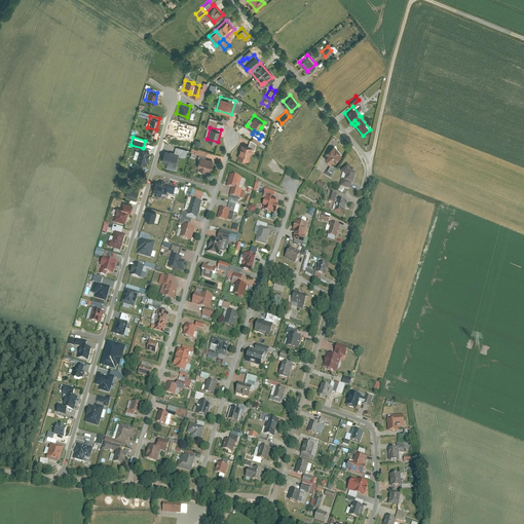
[(252,146),(240,143),(236,156),(248,159),(252,146)]
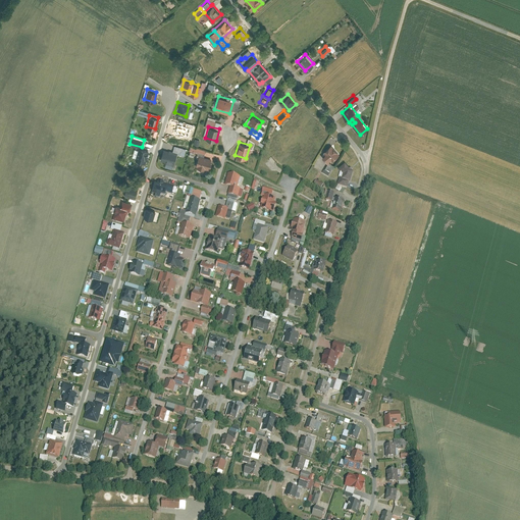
[(325,152),(322,154),(327,162),(339,152),(330,143),(323,149),(325,152)]
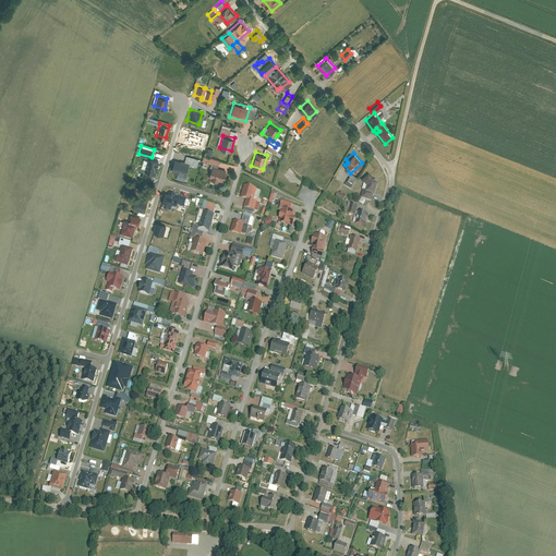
[(159,160),(147,157),(144,169),(155,172),(159,160)]
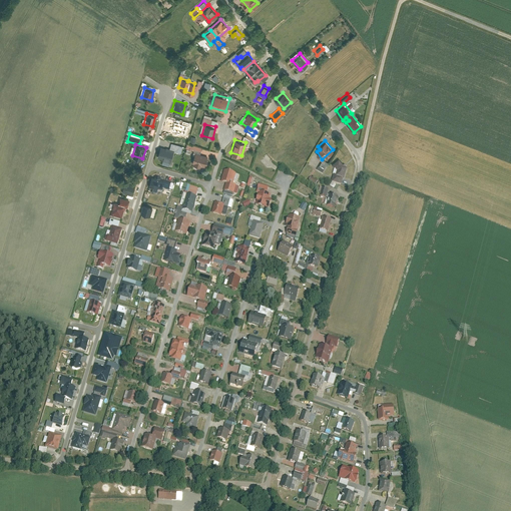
[(173,149),(160,145),(157,155),(170,159),(173,149)]
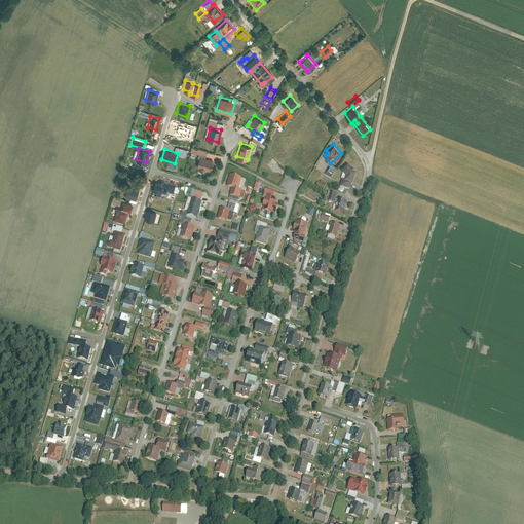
[(213,158),(200,155),(197,165),(210,170),(213,158)]
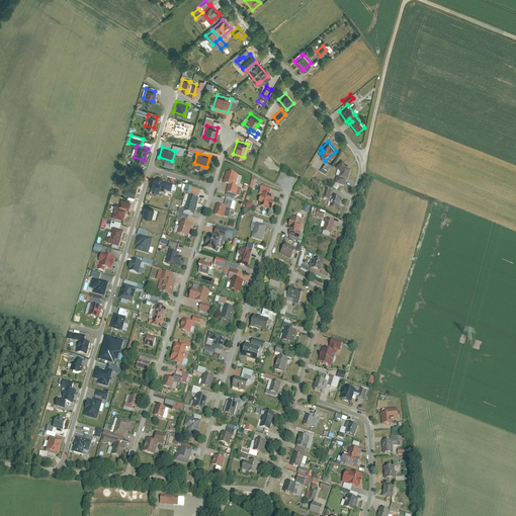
[(339,170),(338,174),(347,177),(350,167),(342,158),(334,164),(339,170)]
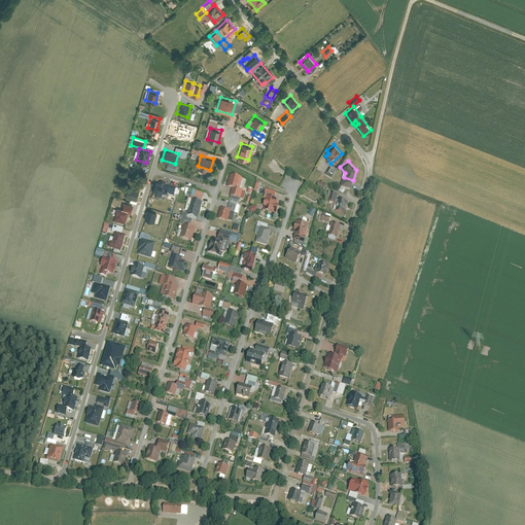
[(242,175),(230,172),(226,183),(239,186),(242,175)]
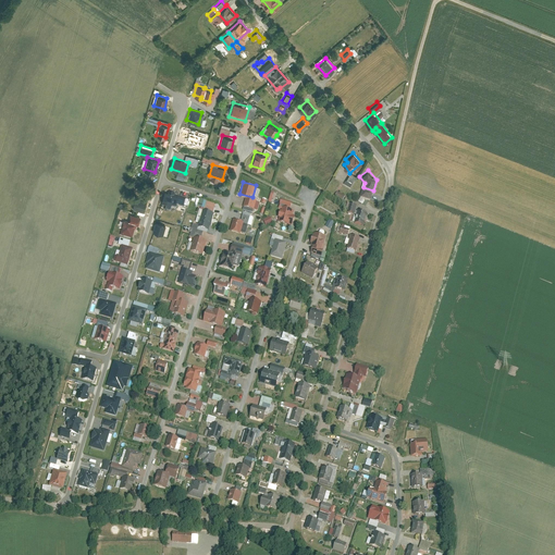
[(179,194),(164,189),(161,200),(165,201),(164,207),(170,208),(171,204),(175,205),(179,194)]
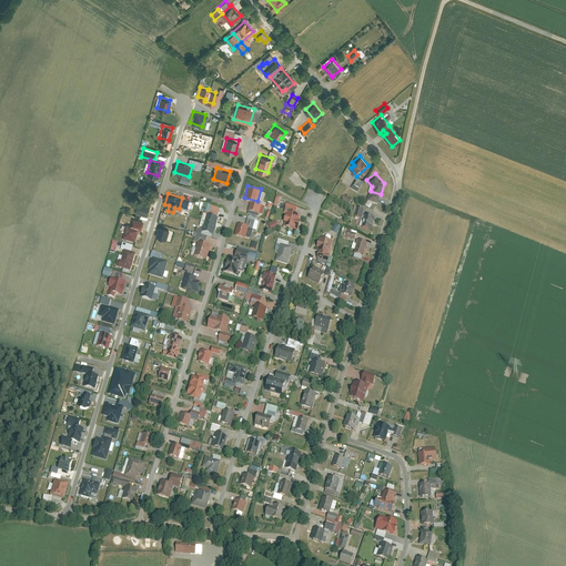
[(347,202),(350,198),(342,193),(340,198),(347,202)]
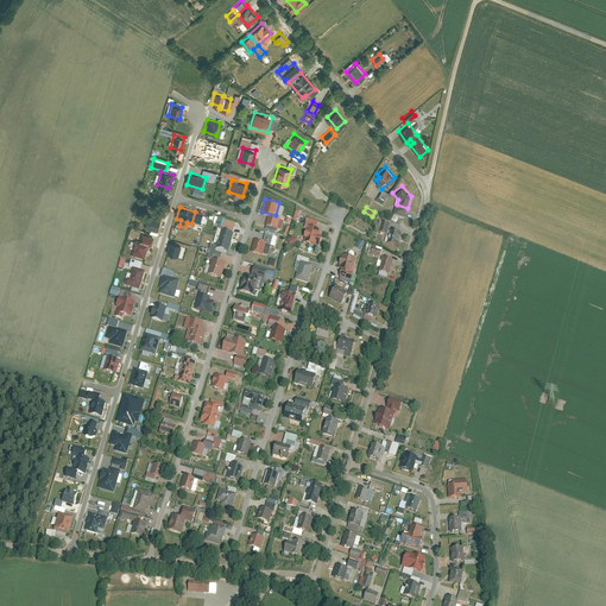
[(161,216),(147,213),(144,225),(157,229),(161,216)]
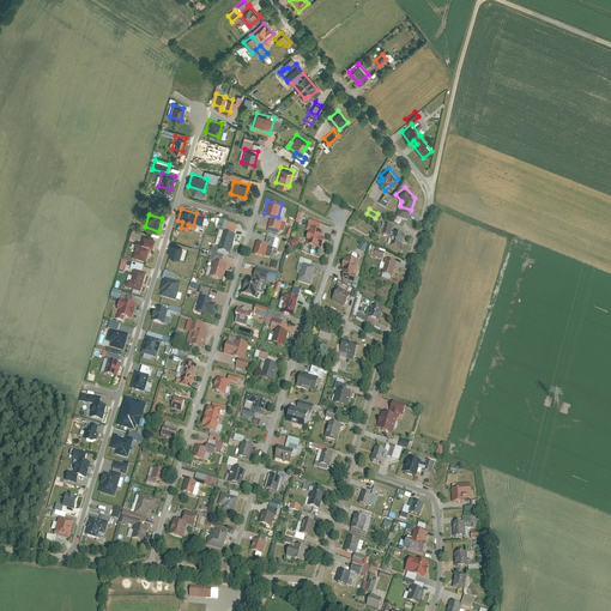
[(234,230),(235,222),(217,218),(215,225),(234,230)]
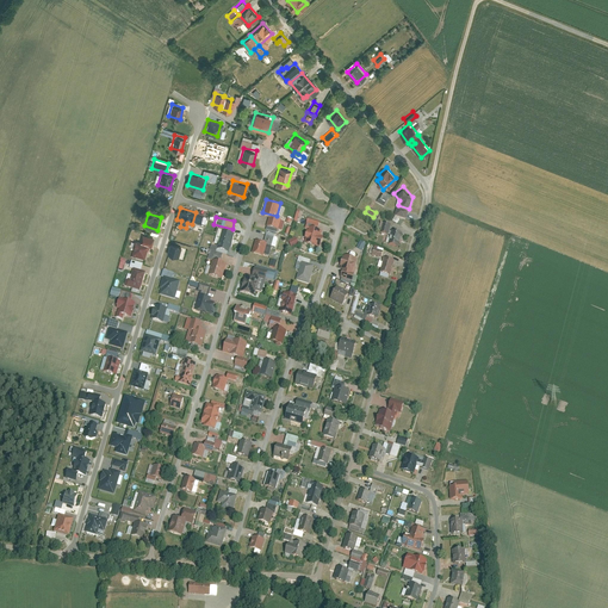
[(321,228),(308,224),(304,240),(320,244),(322,234),(320,234),(321,228)]
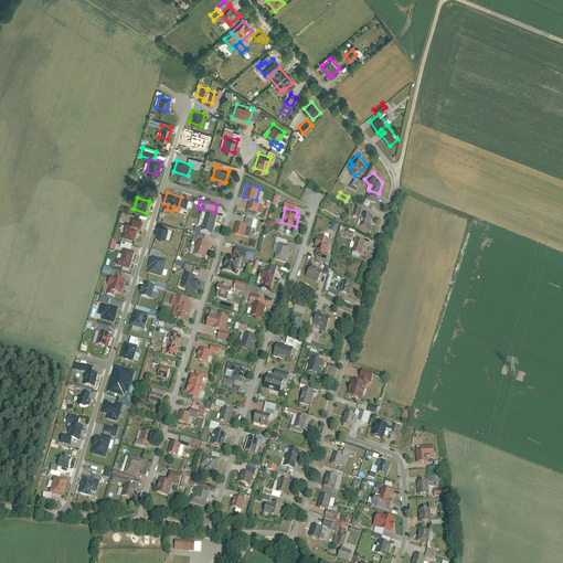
[(215,214),(205,211),(200,227),(211,231),(215,214)]
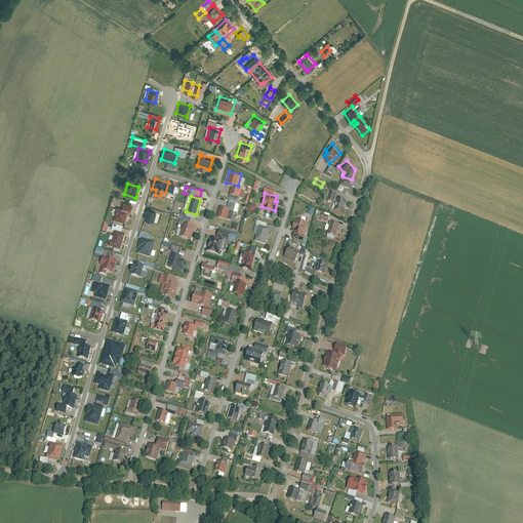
[(346,198),(336,196),(333,208),(343,210),(346,198)]
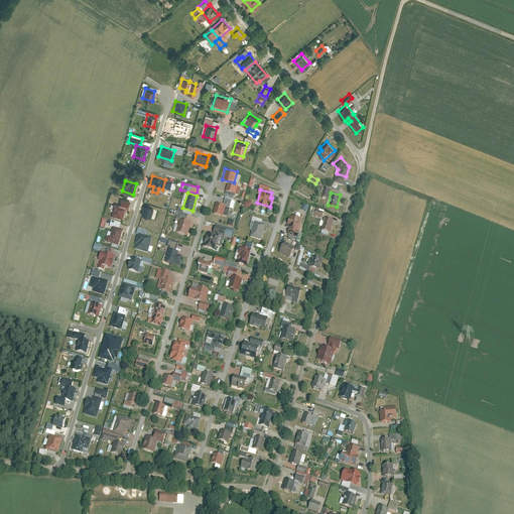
[(225,204),(215,201),(212,212),(222,214),(225,204)]
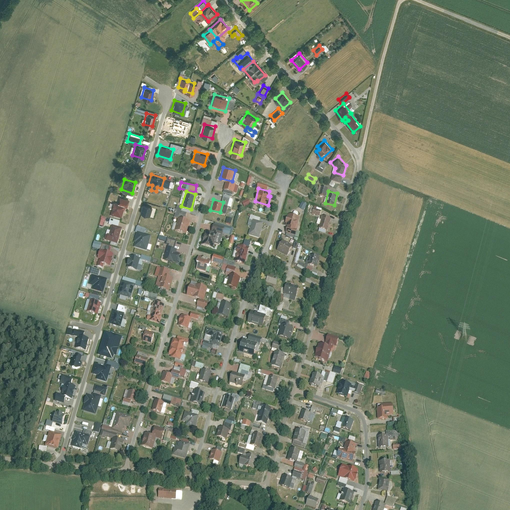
[(125,203),(114,200),(110,214),(121,217),(125,203)]
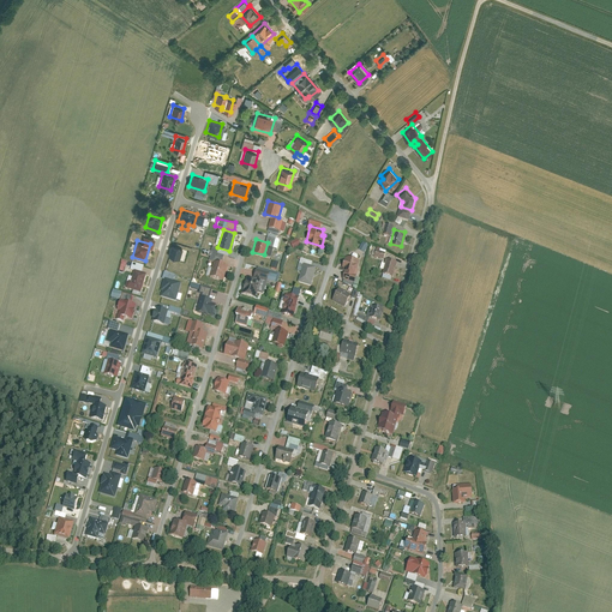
[(166,255),(178,258),(180,247),(169,244),(166,255)]
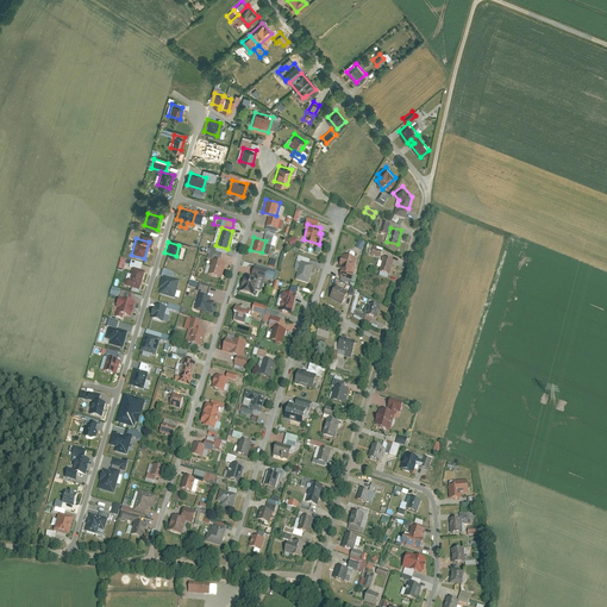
[(369,252),(379,255),(381,246),(370,244),(369,252)]
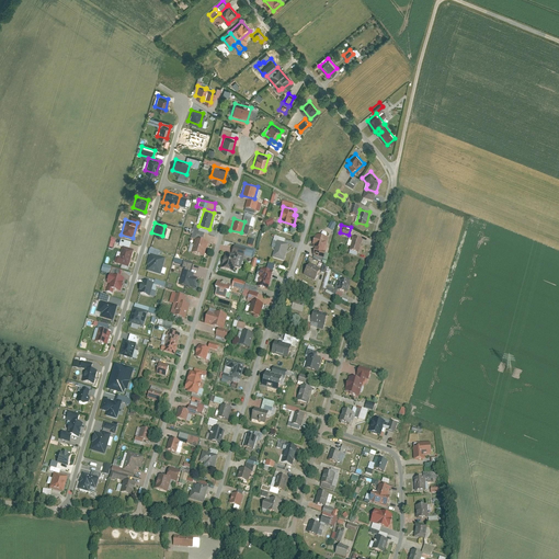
[(328,236),(316,232),(312,244),(324,248),(328,236)]
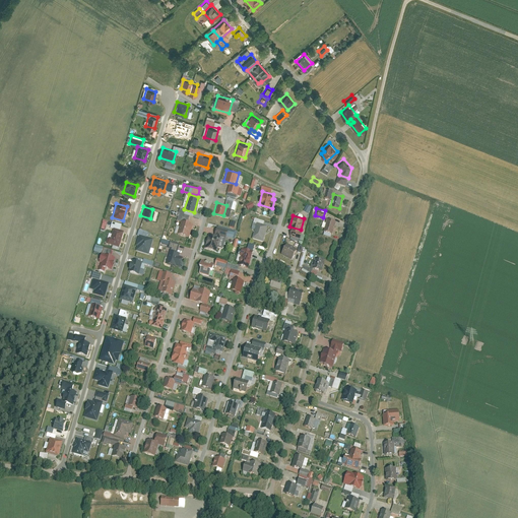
[(335,219),(326,217),(323,230),(332,232),(335,219)]
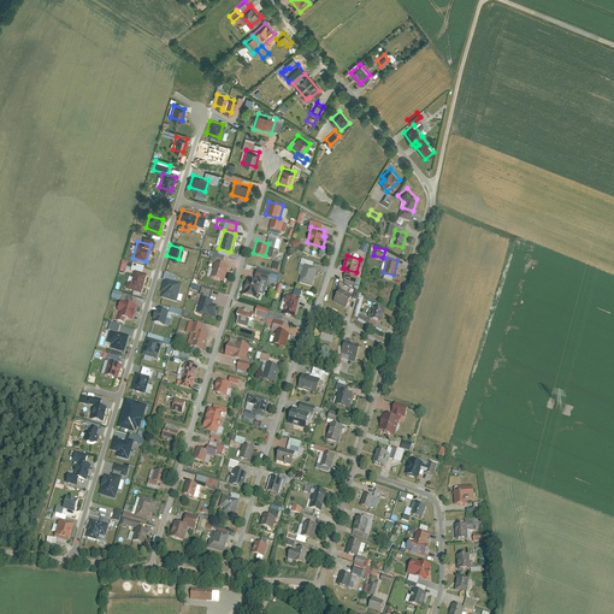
[(228,264),(214,260),(210,275),(223,279),(228,264)]
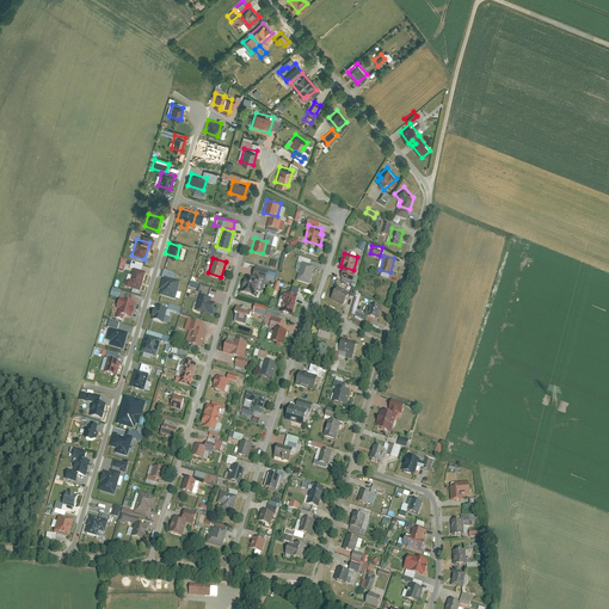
[(313,263),(301,259),(296,278),(308,282),(313,263)]
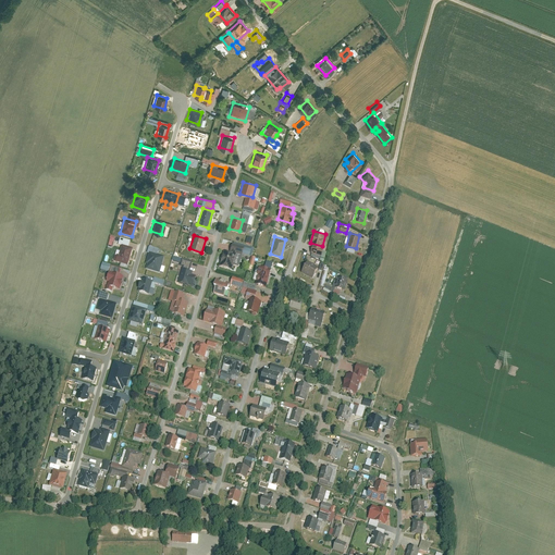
[(132,246),(121,243),(118,253),(116,253),(114,254),(113,257),(115,259),(127,262),(132,246)]
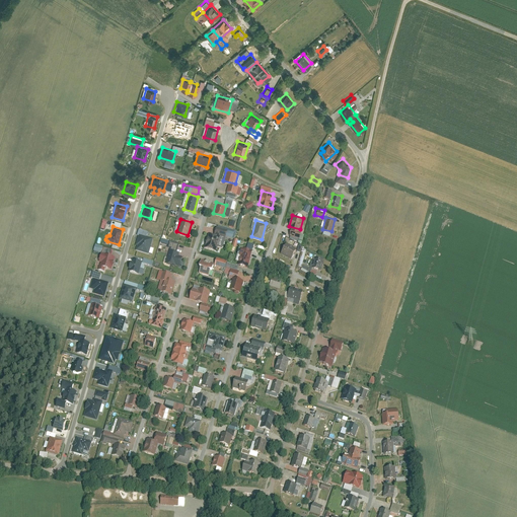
[(152,236),(138,232),(135,242),(137,243),(135,248),(148,252),(152,236)]
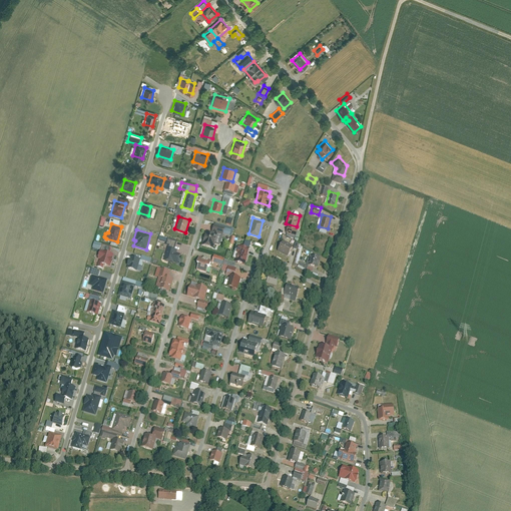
[(216,231),(205,229),(201,242),(212,245),(216,231)]
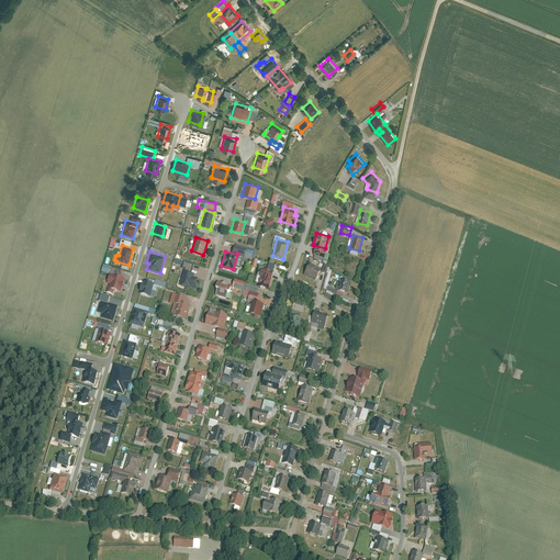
[(321,267),(310,260),(304,271),(315,278),(321,267)]
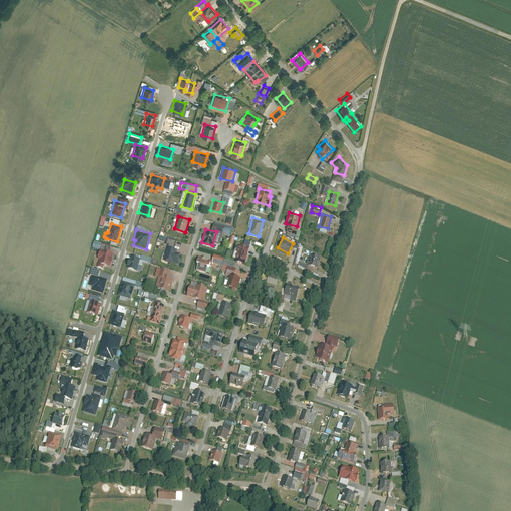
[(90,245),(98,248),(100,241),(92,239),(90,245)]
